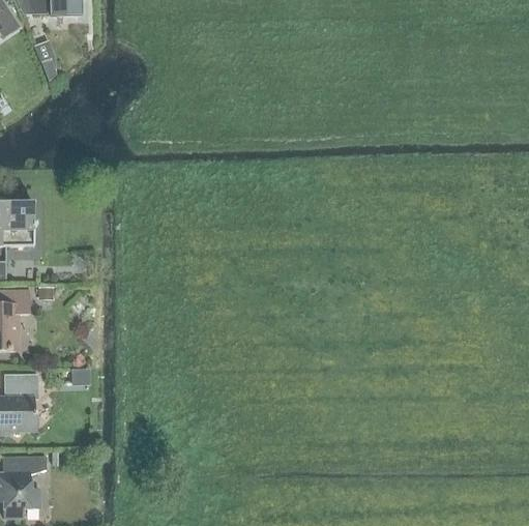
[(0,30),(3,35),(18,26),(19,26),(2,0),(0,0),(0,30)]
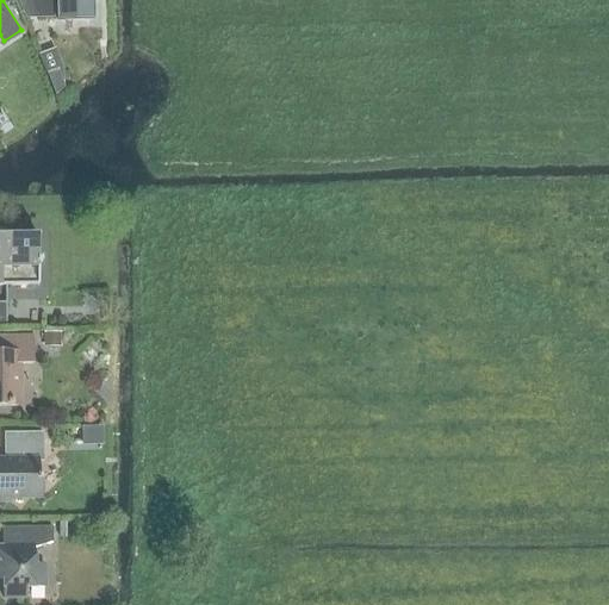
[(35,0),(41,13),(37,13),(37,16),(72,14),(92,13),(91,0),(35,0)]
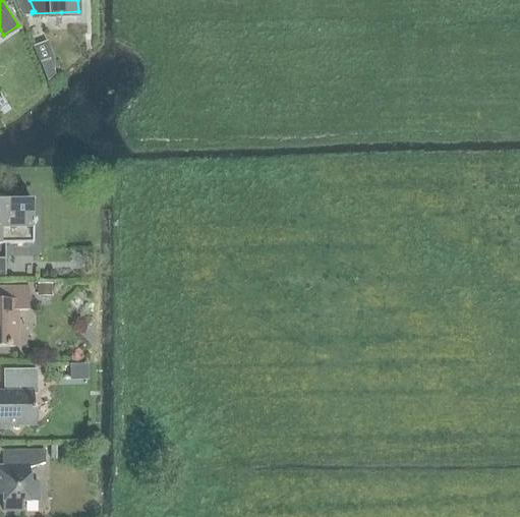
[(49,56),(40,59),(47,78),(55,71),(49,56)]
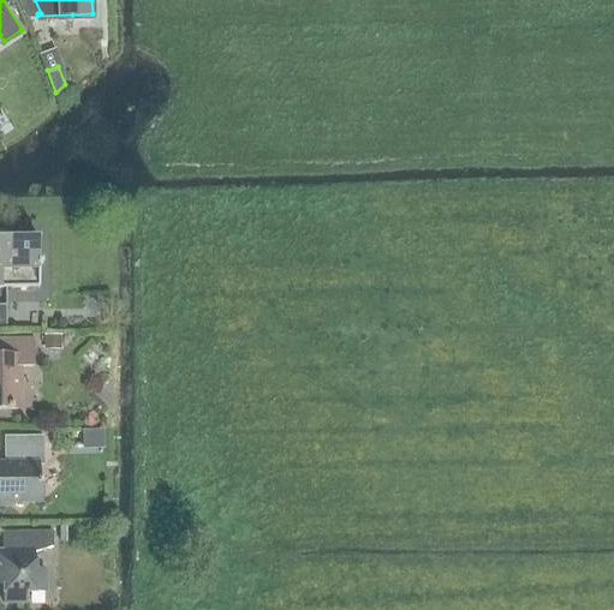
[(5,228),(0,228),(0,283),(39,283),(39,261),(42,261),(42,256),(39,256),(39,233),(5,234),(5,228)]
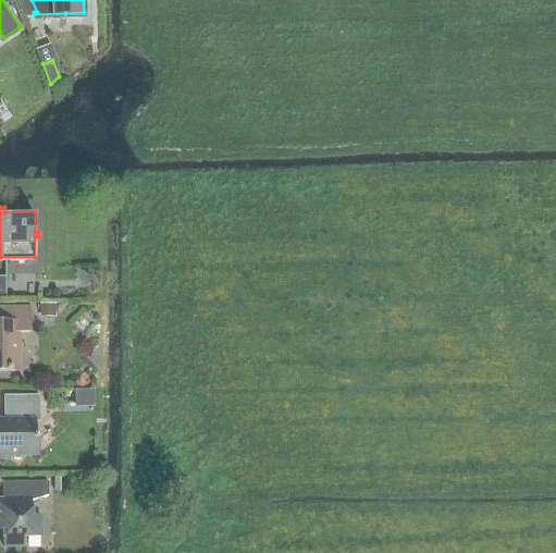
[(57,300),(40,300),(40,314),(57,315),(57,300)]
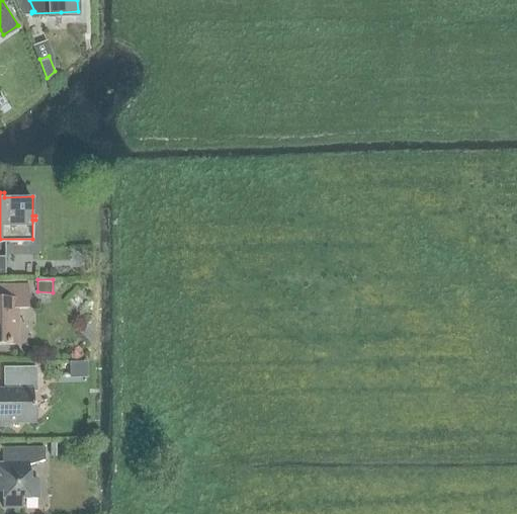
[(27,306),(27,305),(27,282),(0,282),(0,341),(16,341),(16,329),(18,324),(16,318),(16,306),(27,306)]
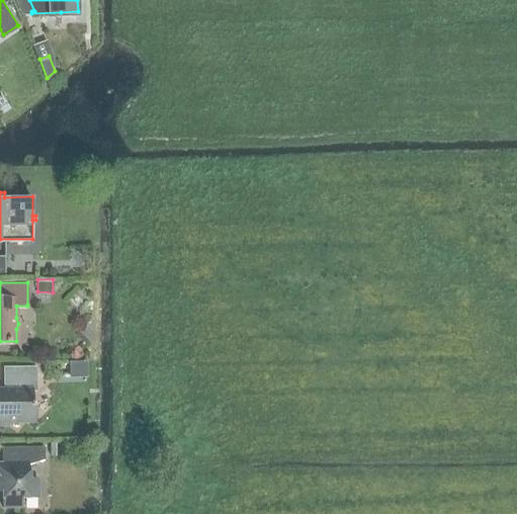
[(0,387),(0,422),(8,423),(8,420),(35,420),(35,402),(32,402),(32,389),(37,389),(36,364),(4,365),(4,380),(7,380),(7,388),(0,387)]
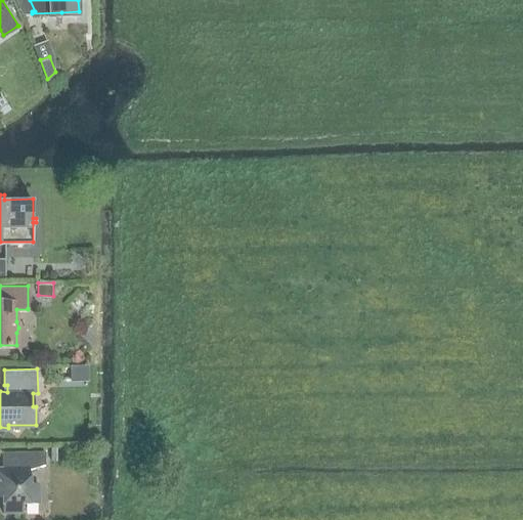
[(45,463),(45,449),(2,450),(2,467),(0,466),(0,494),(3,494),(3,511),(23,511),(23,502),(39,502),(39,482),(30,482),(30,468),(45,463)]
